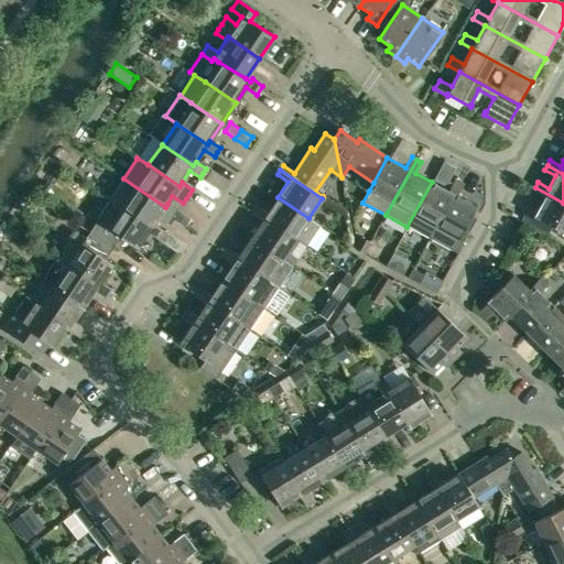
[(123,179),(122,180),(109,198),(151,228),(153,225),(158,217),(169,225),(172,219),(179,210),(177,210),(167,204),(165,207),(123,179)]
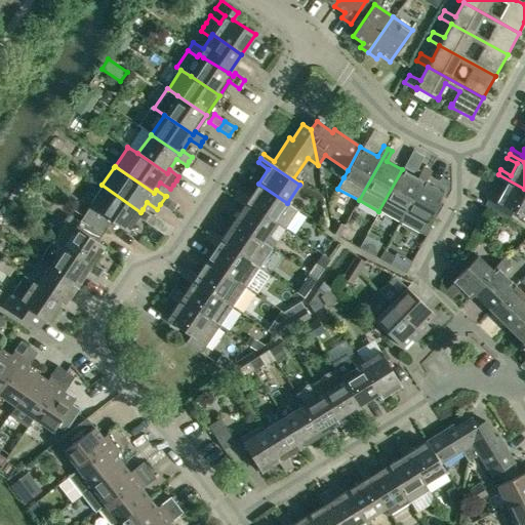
[(378,211),(398,221),(427,170),(422,167),(416,177),(402,169),(378,211)]
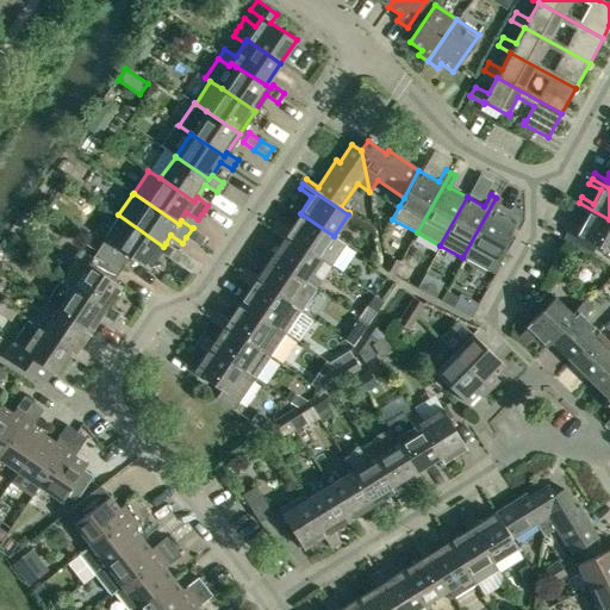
[(496,198),(462,257),(489,272),(496,259),(496,260),(515,223),(495,212),(500,200),(496,198)]
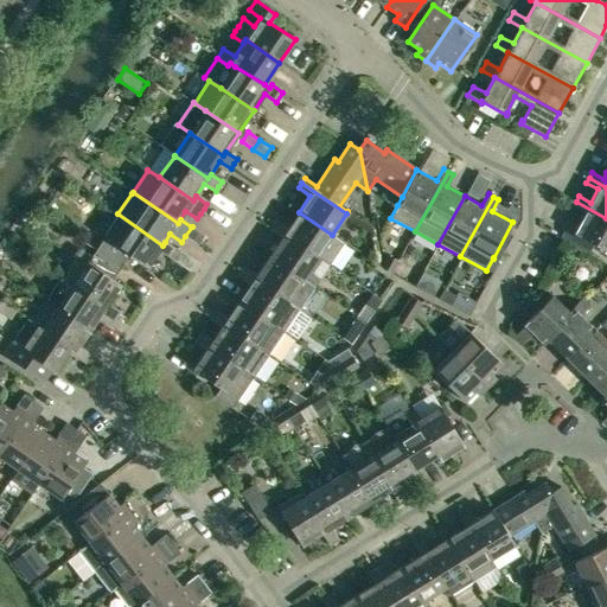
[(606,218),(576,202),(573,206),(585,212),(577,227),(566,219),(560,230),(573,237),(574,234),(605,250),(601,255),(606,257),(606,218)]
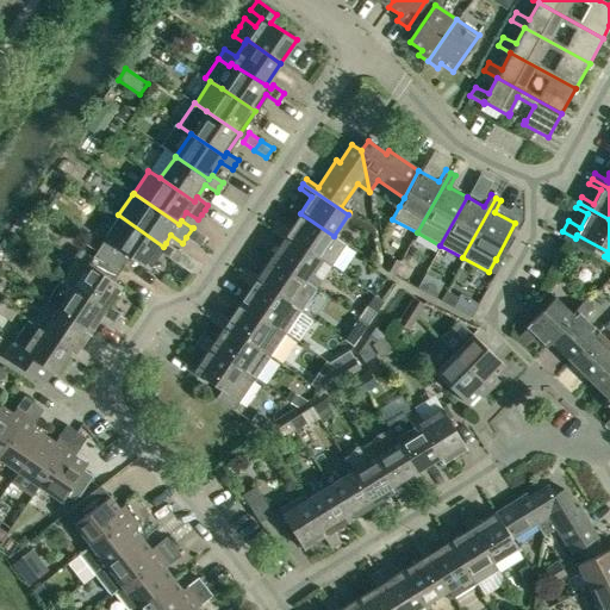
[(346,243),(334,236),(300,213),(290,229),(278,222),(274,226),(331,266),(346,243)]
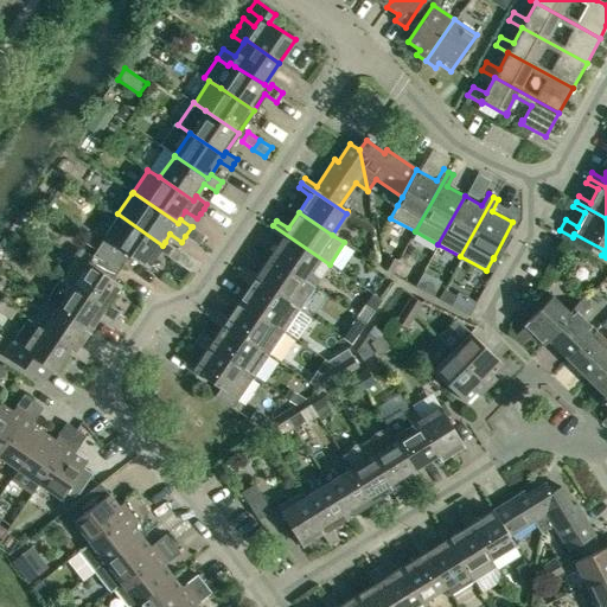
[(104,238),(96,250),(122,269),(131,256),(147,268),(159,250),(170,259),(177,249),(176,249),(165,242),(163,246),(117,213),(102,237),(104,238)]
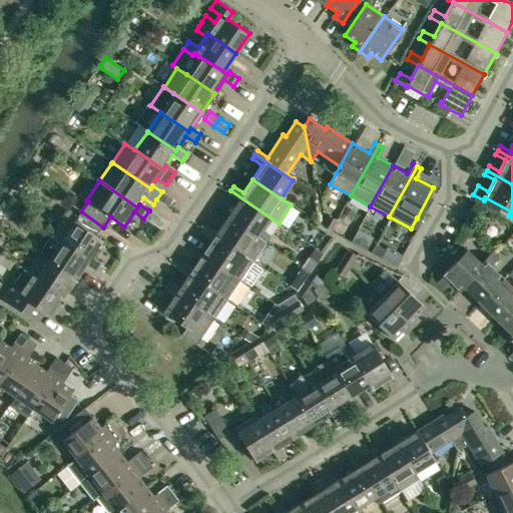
[(278,224),(279,223),(230,190),(227,194),(237,201),(226,216),(255,235),(268,217),(278,224)]
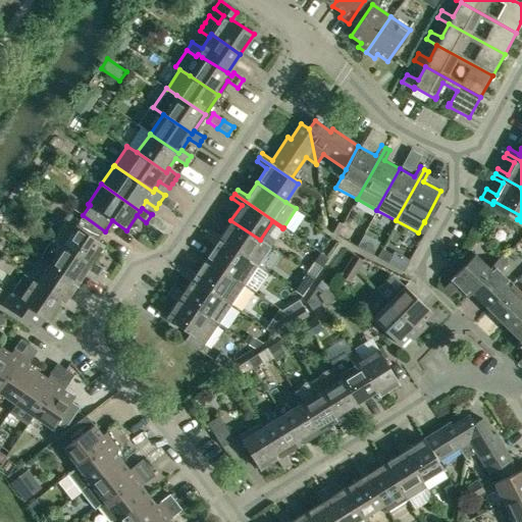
[(165,195),(159,203),(169,210),(172,206),(174,202),(165,195)]
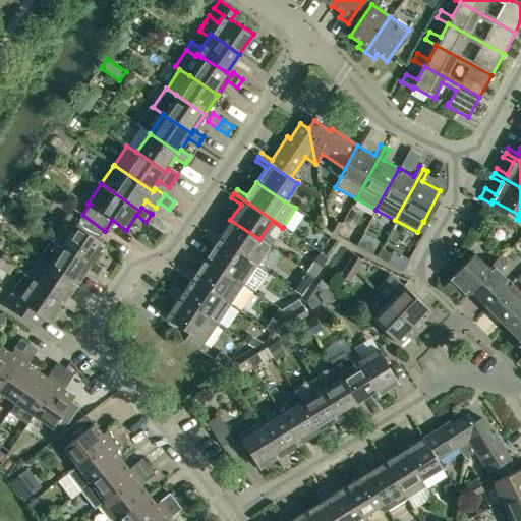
[(163,233),(166,229),(169,224),(152,212),(151,214),(152,214),(146,222),(163,233)]
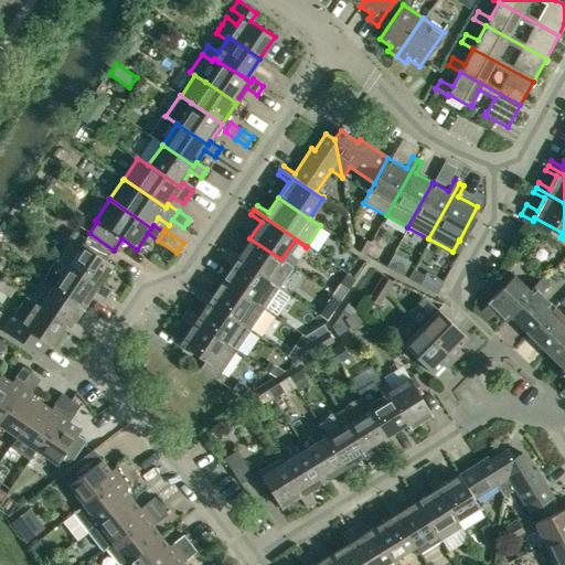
[(106,260),(114,251),(89,233),(85,240),(74,232),(56,258),(67,266),(98,287),(100,284),(113,265),(106,260)]
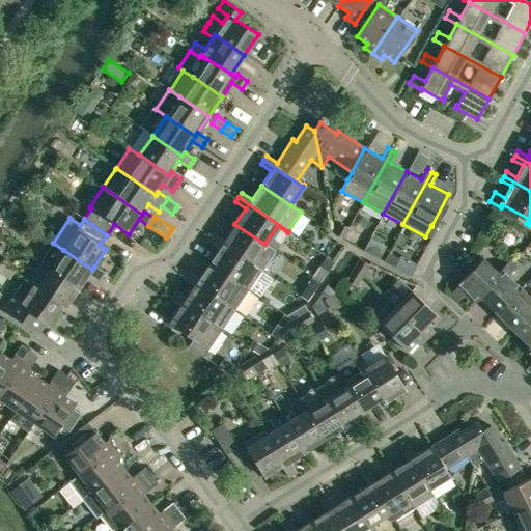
[(264,244),(234,224),(224,241),(214,234),(212,239),(260,272),(275,252),(264,244)]
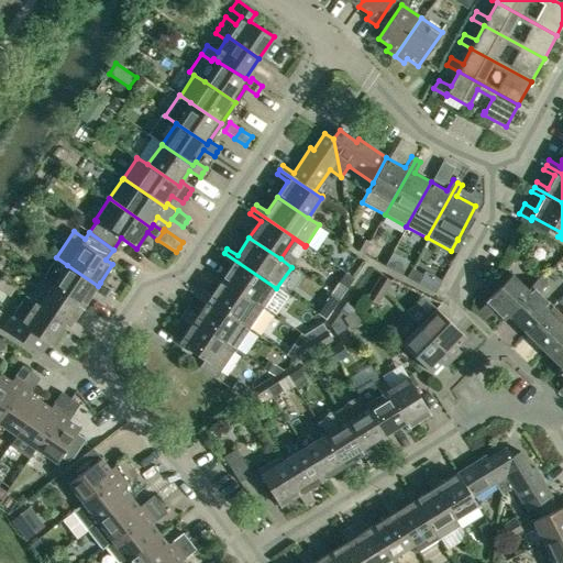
[(360,238),(353,249),(363,254),(368,242),(360,238)]
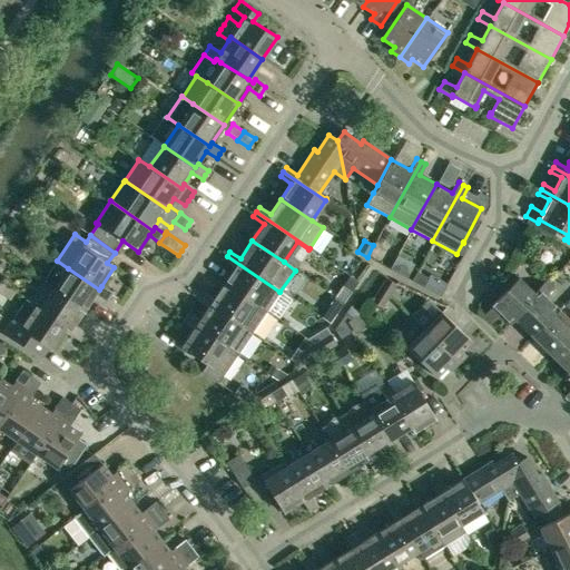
[(266,312),(279,292),(227,256),(224,261),(234,267),(224,283),(266,312)]
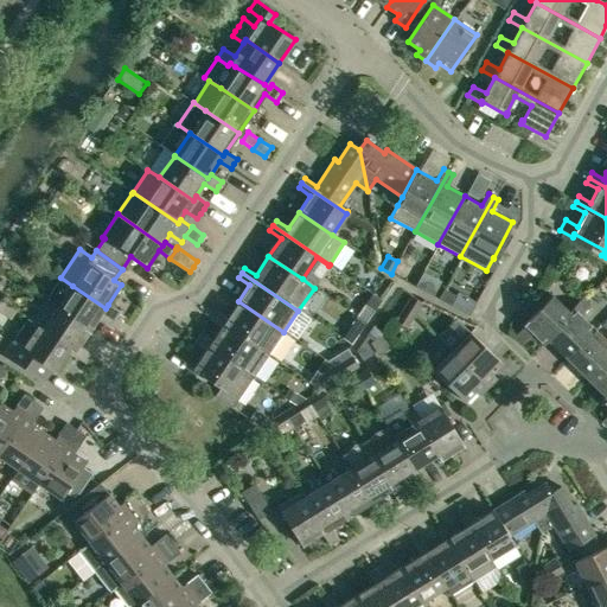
[(72,286),(57,307),(90,331),(102,314),(113,321),(120,312),(108,305),(106,308),(72,286)]
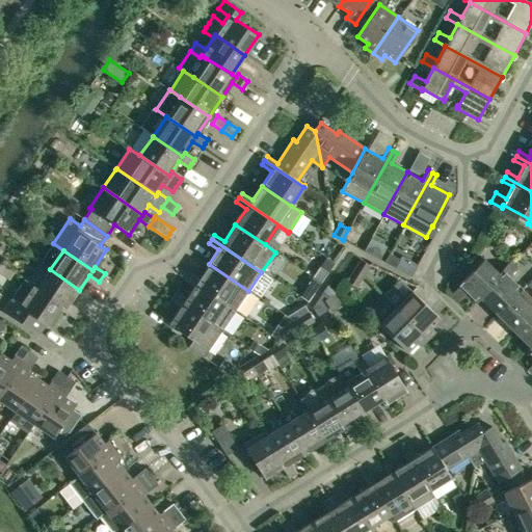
[(389,255),(384,263),(395,269),(400,261),(389,255)]
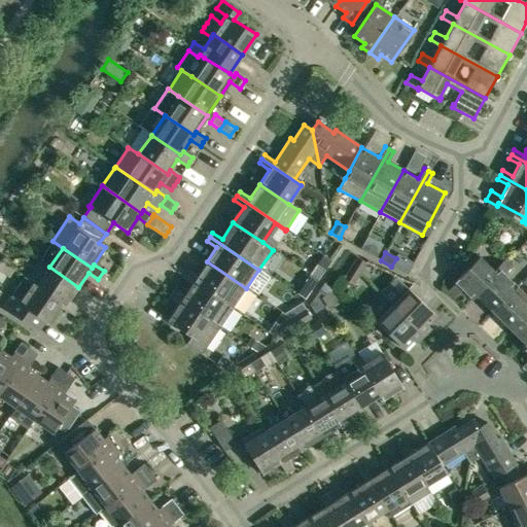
[(350,269),(359,274),(365,264),(356,257),(350,269)]
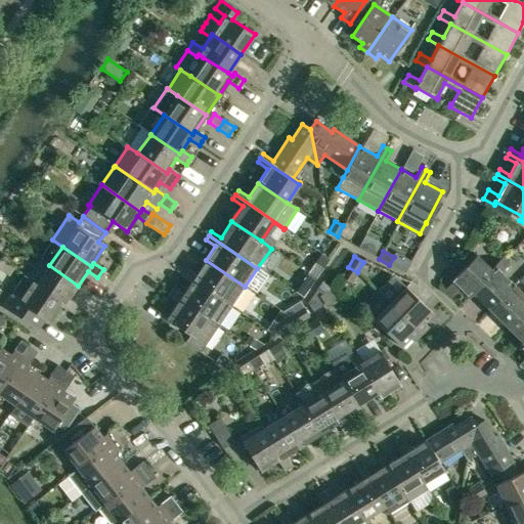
[(468,297),(492,272),(476,256),(451,281),(452,281),(444,291),(450,297),(459,289),(468,297)]
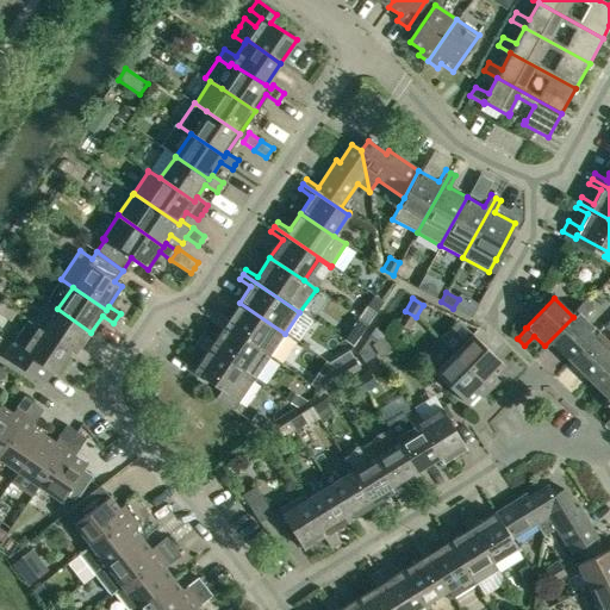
[(573,317),(545,346),(546,347),(551,342),(570,361),(598,331),(583,317),(592,307),(585,300),(574,310),(578,312),(573,317)]
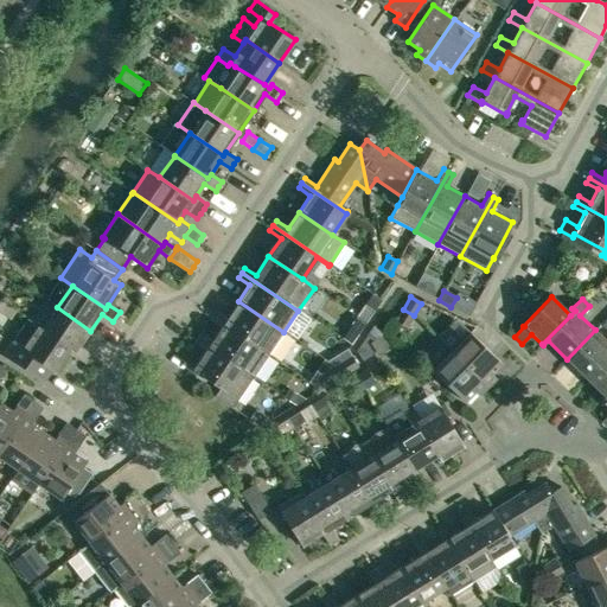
[(216,311),(212,315),(268,356),(283,332),(238,301),(227,318),(216,311)]
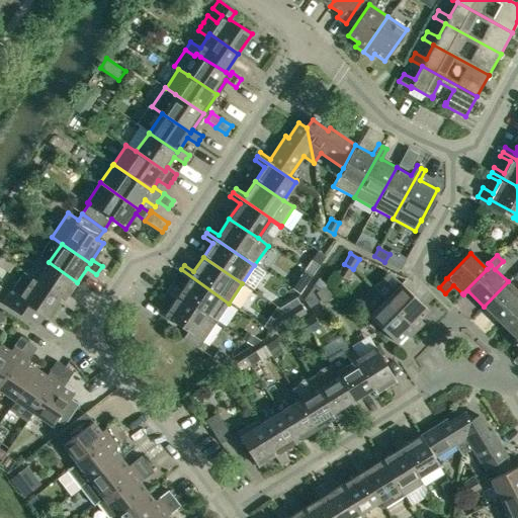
[(311,261),(304,271),(312,276),(319,266),(311,261)]
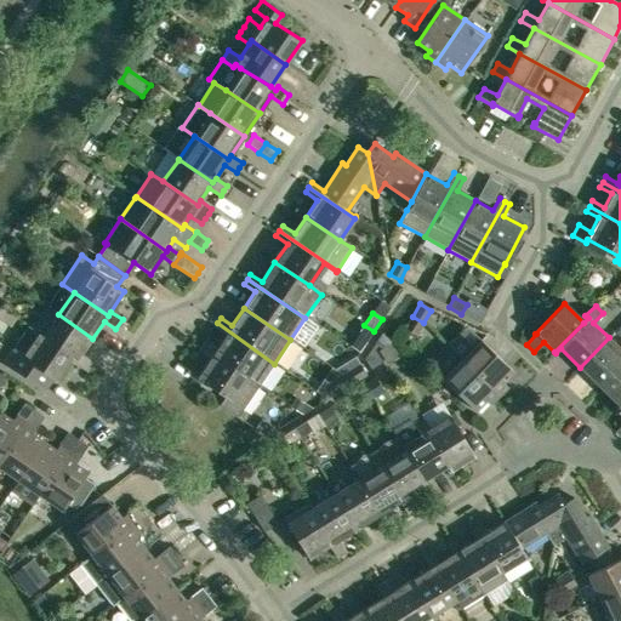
[(74,364),(86,372),(92,363),(81,354),(92,339),(58,314),(44,337),(43,337),(72,358),(77,362),(74,364)]
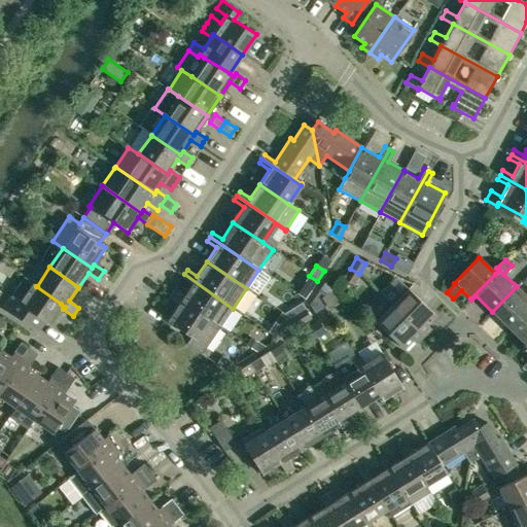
[(359,274),(350,269),(343,279),(352,285),(359,274)]
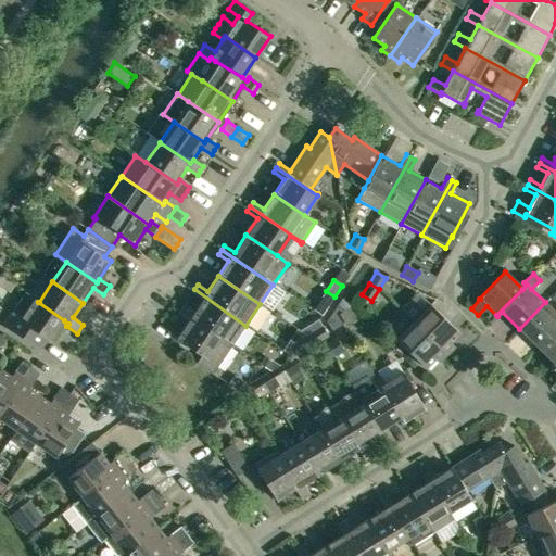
[(234,344),(245,326),(194,289),(192,292),(202,300),(193,312),(184,305),(180,310),(234,344)]
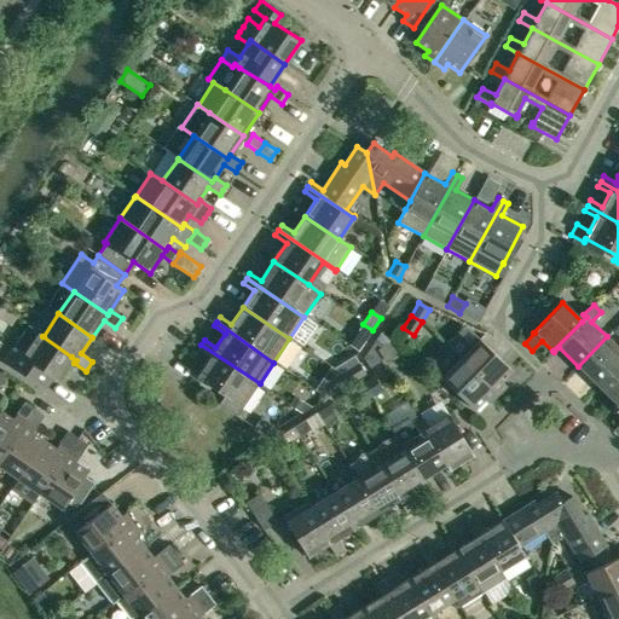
[(372,330),(363,324),(356,335),(365,342),(372,330)]
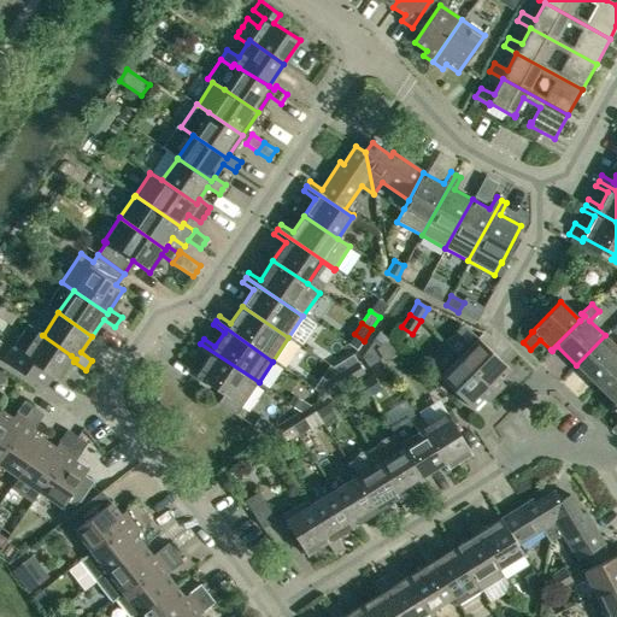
[(71,356),(42,335),(43,335),(37,331),(29,325),(16,345),(13,344),(3,359),(45,388),(53,376),(57,378),(57,377),(71,356)]
